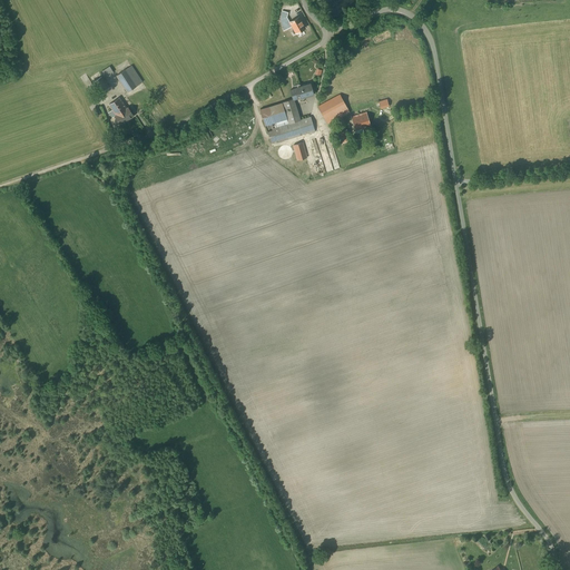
[(298,17),(290,22),(288,20),(287,21),(290,27),(292,26),(296,32),(305,28),(298,17)]
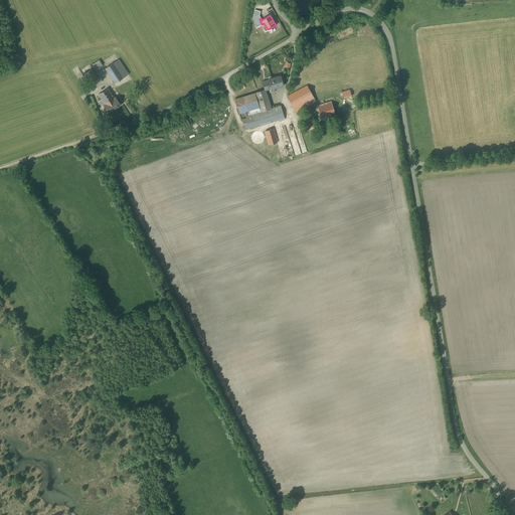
[(129,74),(119,59),(114,62),(120,71),(111,76),(116,83),(129,74)]
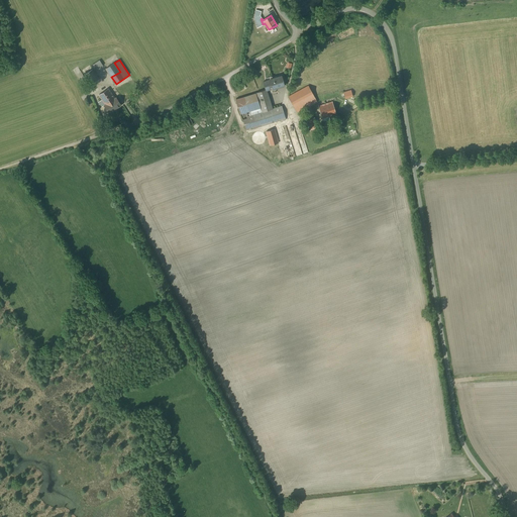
[(114,63),(106,69),(111,77),(120,72),(114,63)]
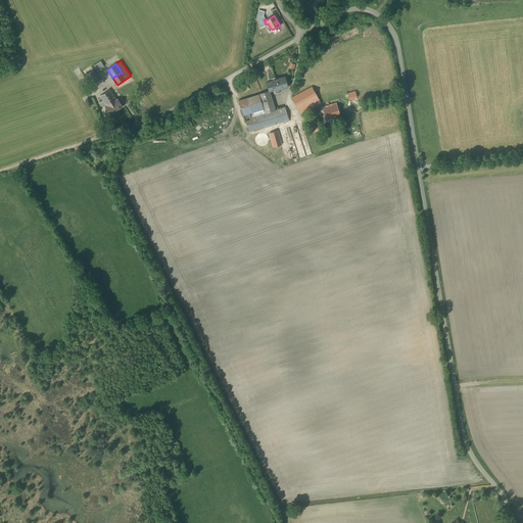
[(94,70),(86,76),(93,86),(100,80),(94,70)]
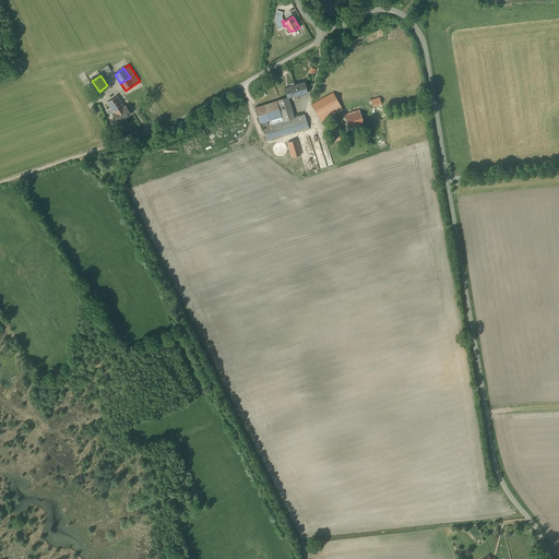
[(305,82),(292,86),(294,95),(295,96),(308,92),(305,82)]
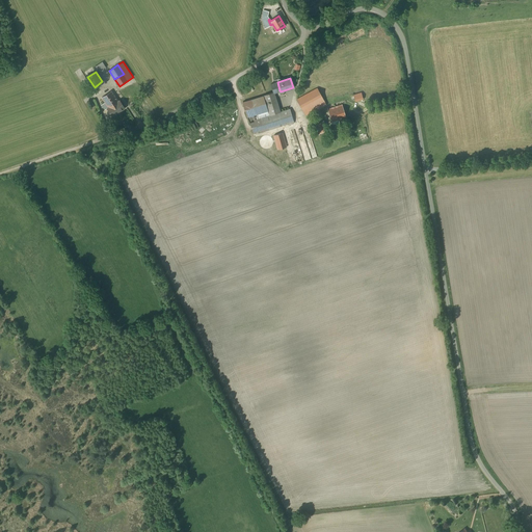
[(277,82),(271,84),(273,92),(274,92),(280,90),(277,82)]
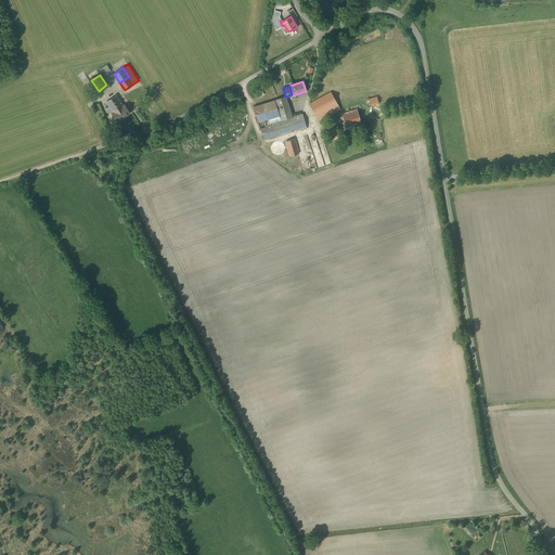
[(332,92),(310,104),(319,120),(340,108),(337,103),(332,92)]
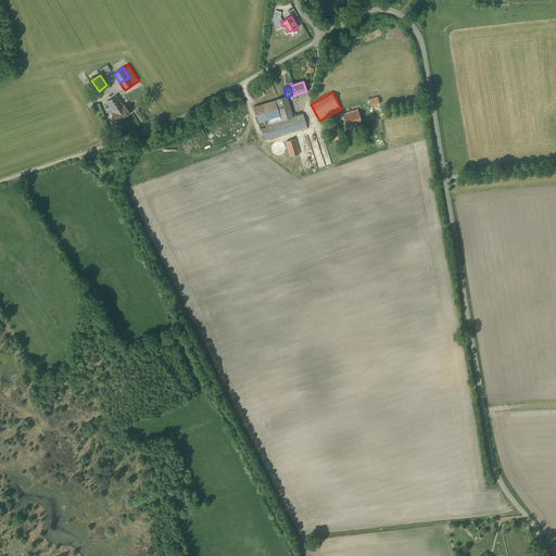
[(116,96),(106,102),(113,112),(124,105),(116,96)]
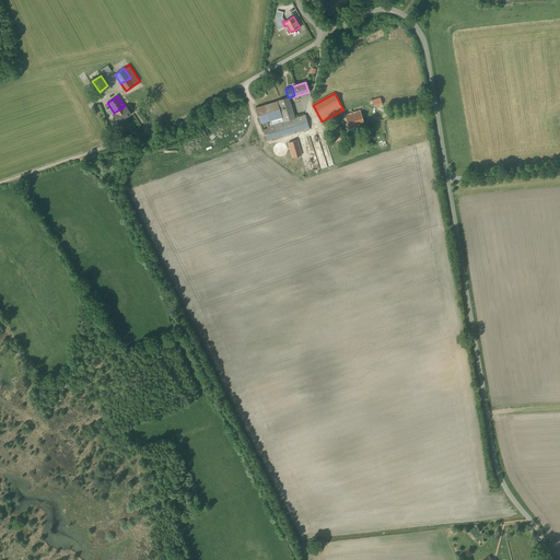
[(288,97),(278,101),(284,121),(294,118),(289,97),(288,97)]
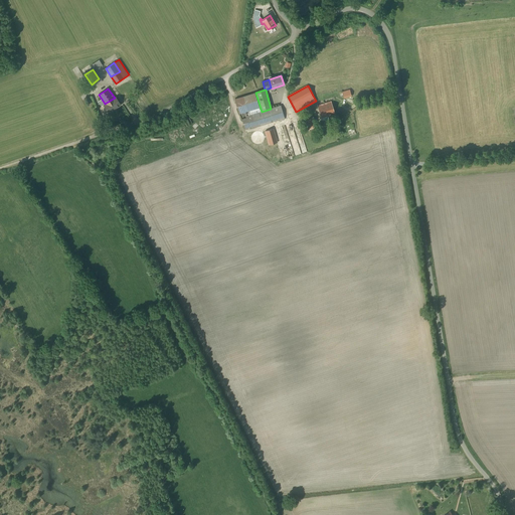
[(350,90),(343,93),(344,98),(352,96),(350,90)]
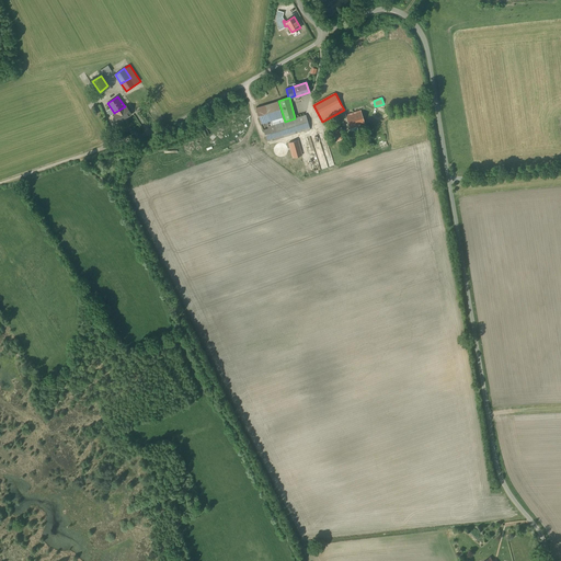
[(278,101),(265,105),(256,107),(266,140),(278,137),(274,125),(285,122),(278,101)]
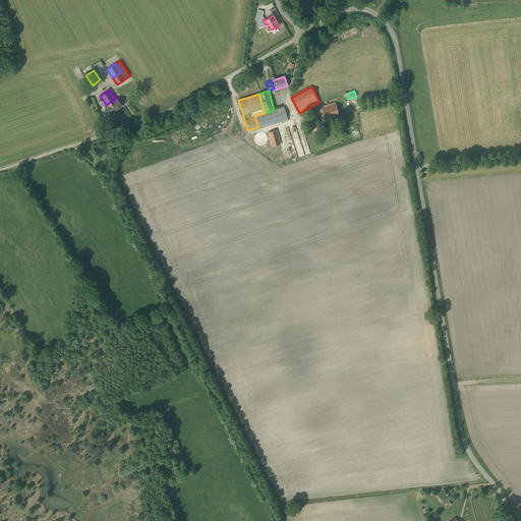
[(106,105),(105,106),(110,114),(122,106),(117,98),(116,99),(106,105)]
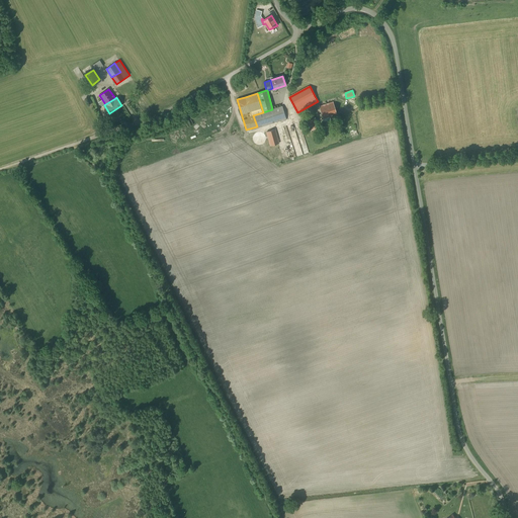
[(333,102),(319,106),(323,118),(337,113),(333,102)]
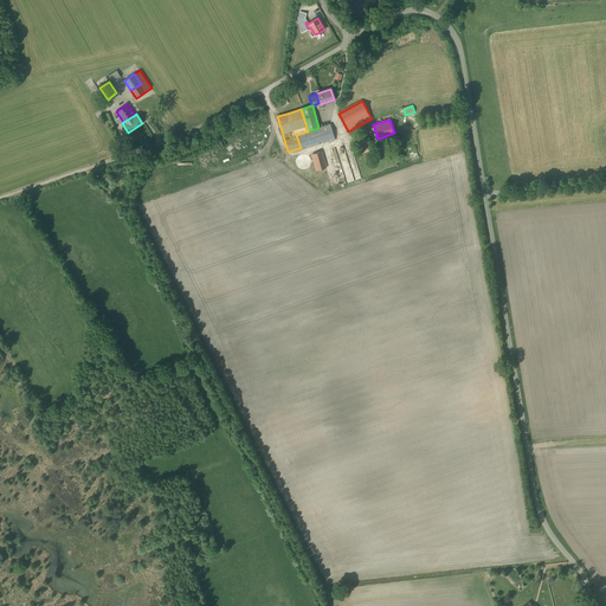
[(308,131),(296,135),(301,148),(301,149),(328,141),(329,142),(335,141),(334,139),(335,139),(330,124),(318,128),(308,131)]
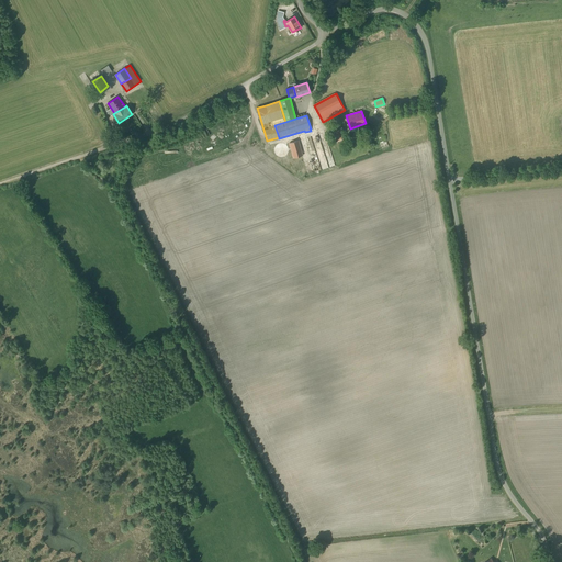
[(341,127),(332,134),(336,143),(347,136),(341,127)]
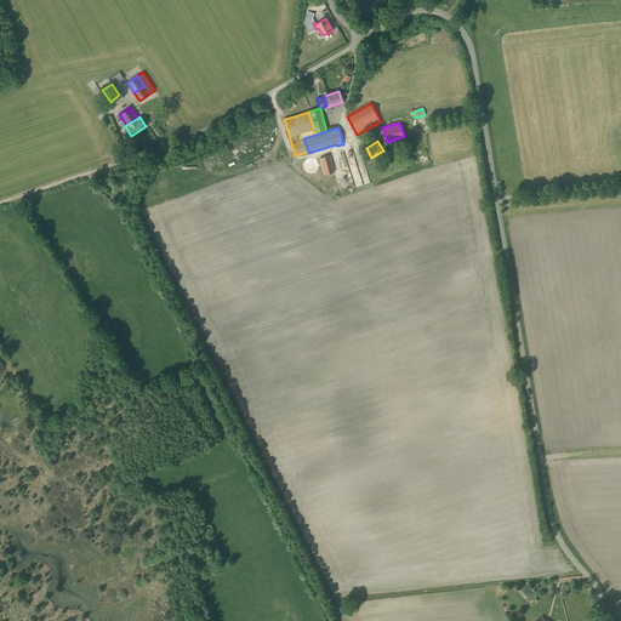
[(329,155),(320,158),(325,174),(334,171),(329,155)]
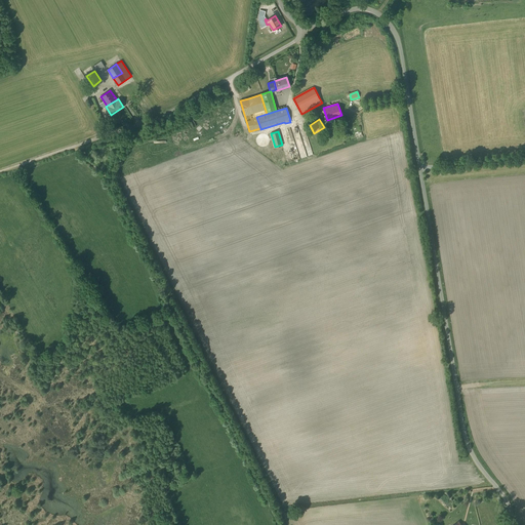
[(263,134),(260,134),(259,135),(258,135),(257,136),(257,137),(256,137),(256,138),(256,139),(256,140),(256,142),(256,143),(257,143),(257,144),(257,145),(258,146),(259,146),(260,147),(261,147),(264,147),(265,147),(266,146),(267,146),(268,145),(269,144),(269,143),(270,142),(270,140),(270,139),(269,138),(269,137),(269,136),(268,136),(267,135),(266,134),(265,134),(264,134),(263,133),(263,134)]
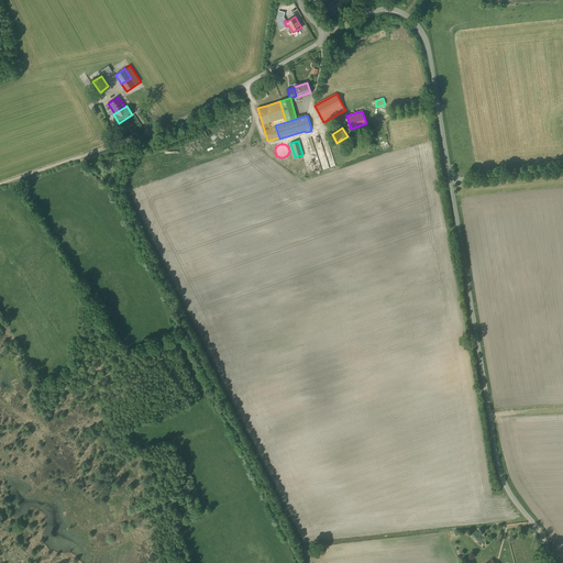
All buildings are outlined.
